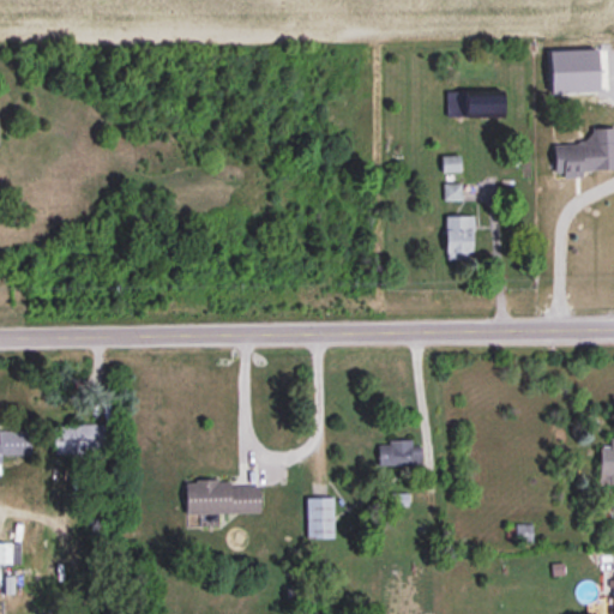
[(554,90),(575,90),(575,70),(554,70),(554,90)]
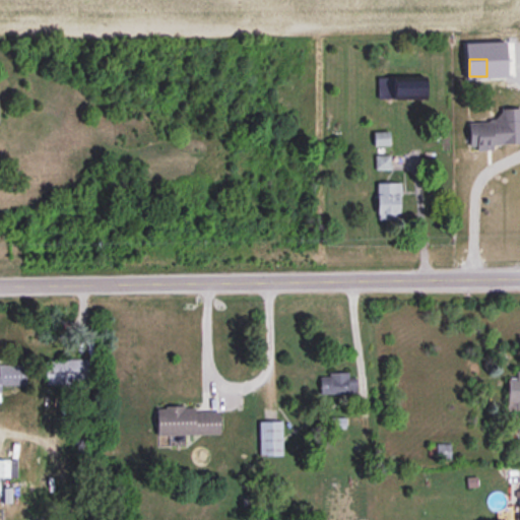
[(377,100),(424,100),(424,79),(377,79),(377,100)]
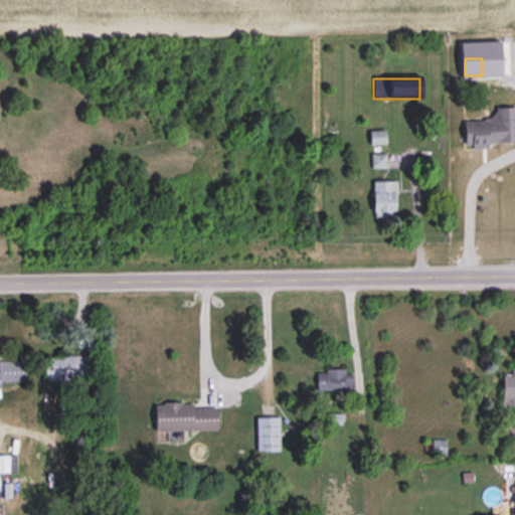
[(514,109),(494,110),(494,121),(463,122),(465,148),(514,145),(514,109)]
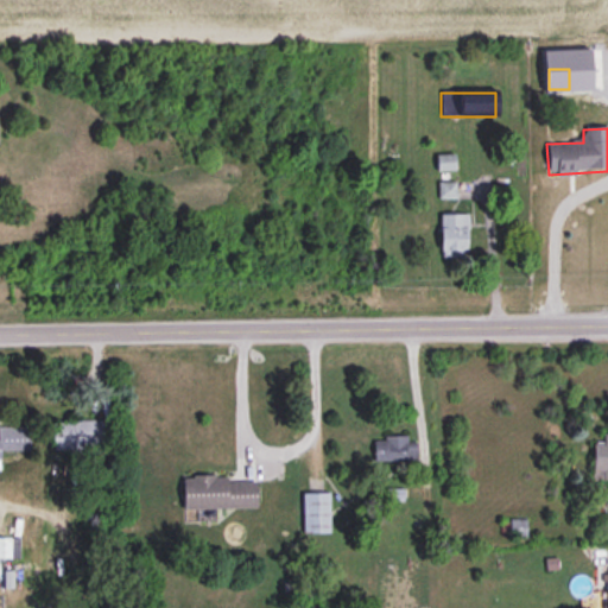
[(437,157),(437,171),(454,171),(454,157),(437,157)]
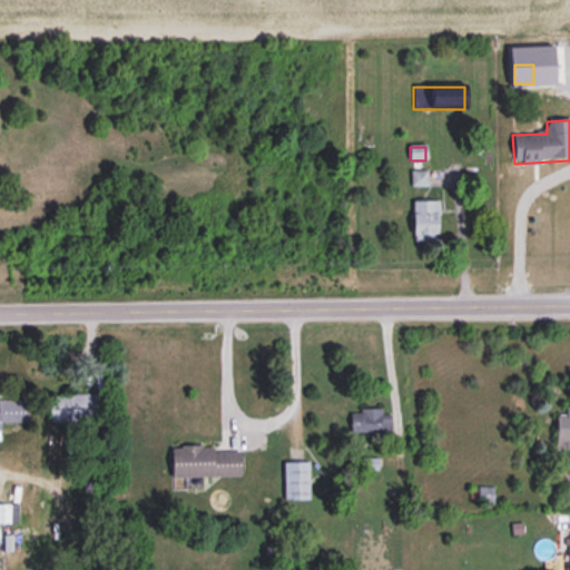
[(412,187),(428,187),(428,173),(412,173),(412,187)]
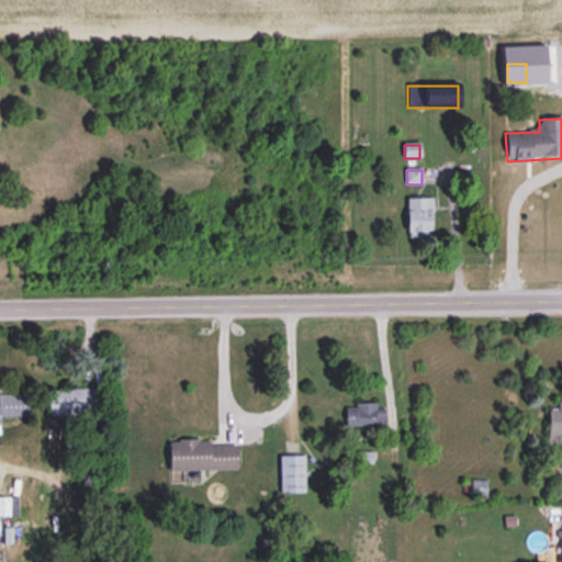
[(406,199),(406,238),(433,238),(433,199),(406,199)]
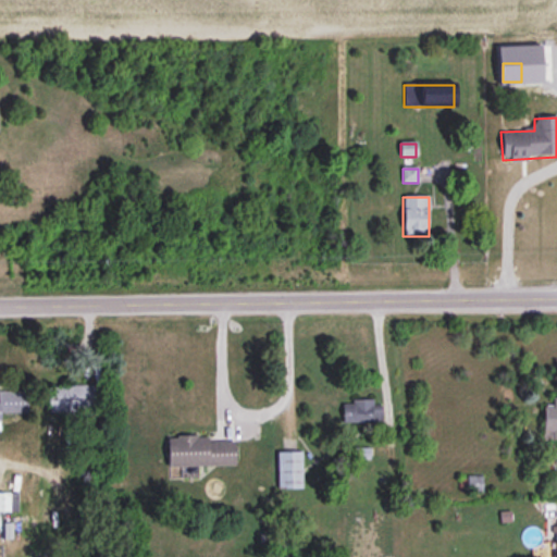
[(48,412),(106,412),(106,386),(48,386),(48,412)]
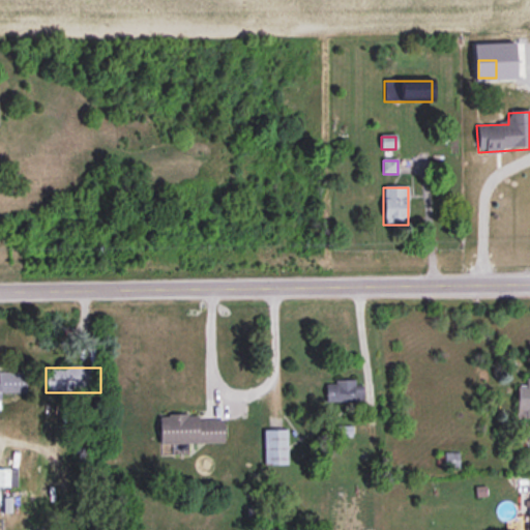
[(0,403),(0,393),(26,394),(27,374),(0,373),(0,403)]
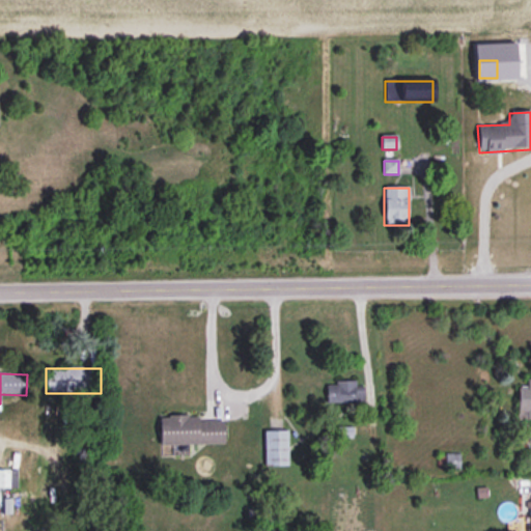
[(530,380),(526,380),(526,388),(518,388),(519,420),(530,420),(530,438),(530,380)]
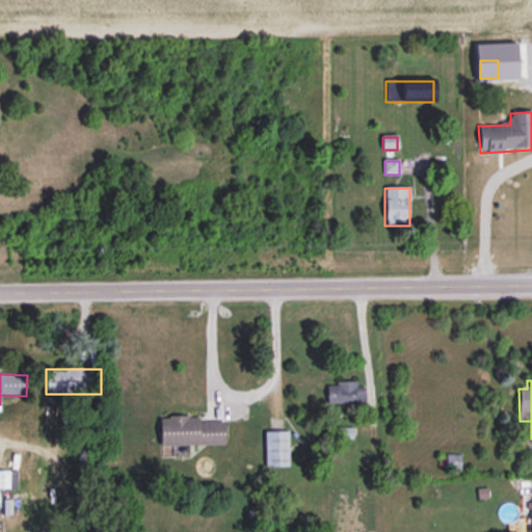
[(327,383),(327,403),(364,403),(364,383),(327,383)]
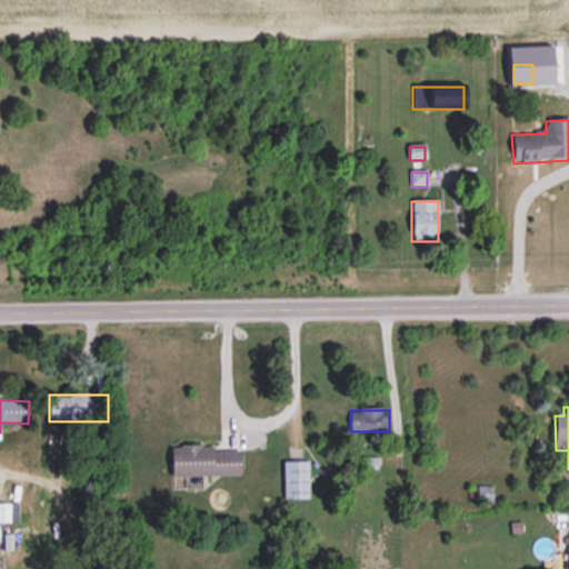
[(239,477),(239,448),(170,449),(170,478),(239,477)]
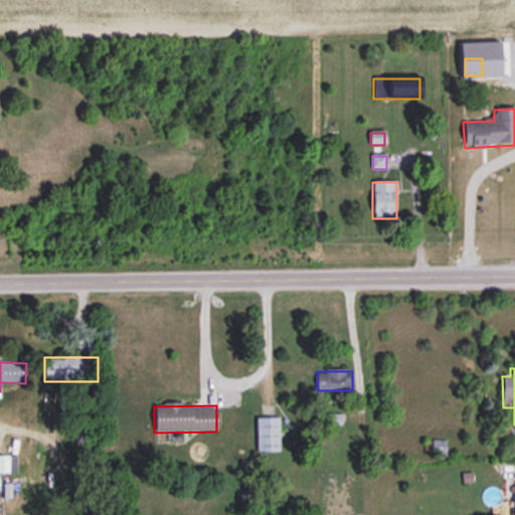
[(280,418),(256,418),(256,453),(280,453),(280,418)]
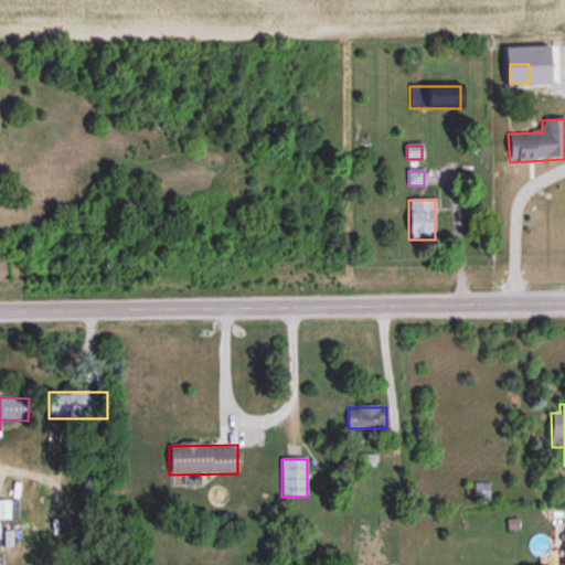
[(475,499),(487,499),(487,486),(475,486),(475,499)]
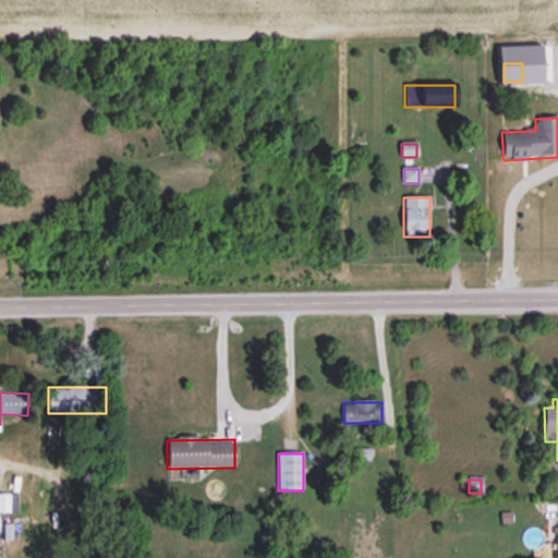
[(0,512),(10,512),(10,497),(0,496),(0,512)]
